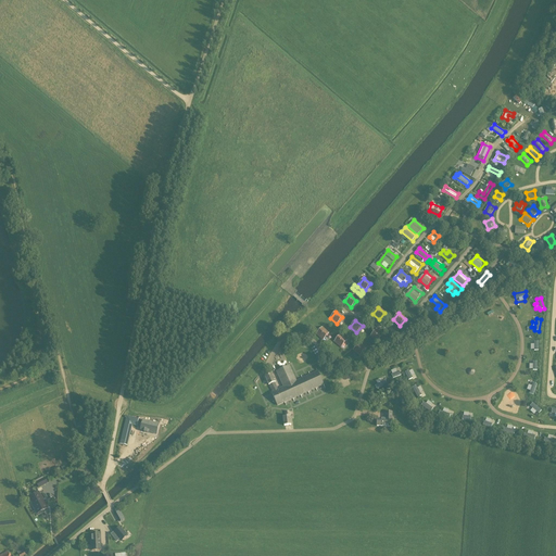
[(316,335),(323,340),(329,333),(321,328),(316,335)]
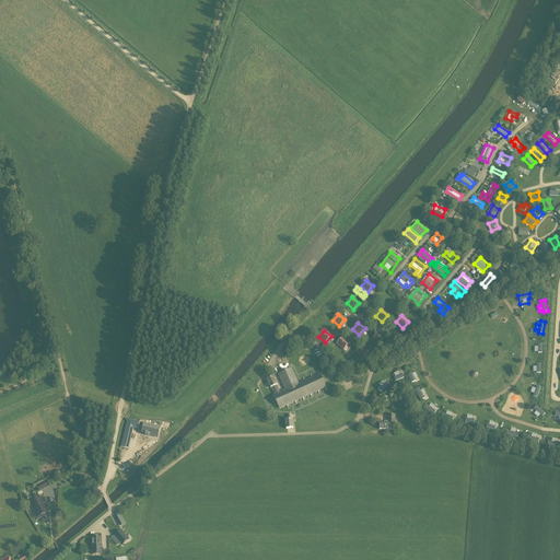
[(378,331),(373,339),(380,345),(385,338),(378,331)]
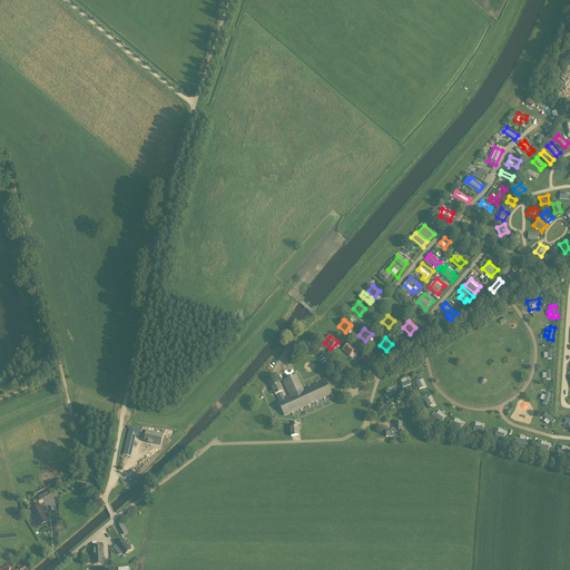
[(343,351),(350,356),(355,350),(349,343),(343,351)]
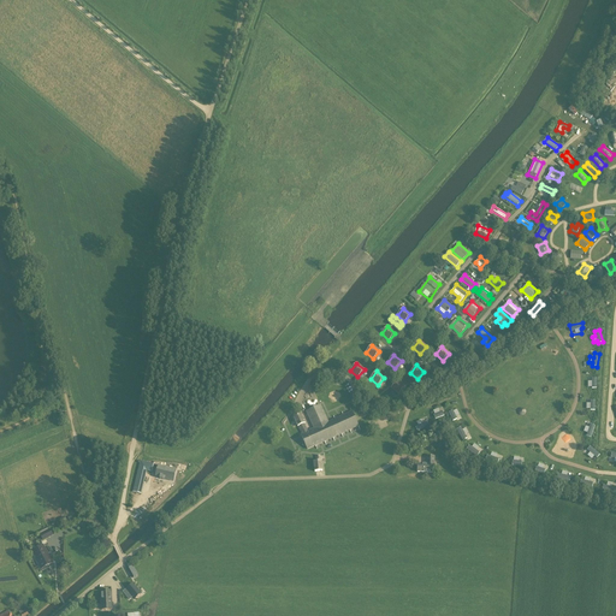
[(406,386),(397,380),(391,388),(398,394),(406,386)]
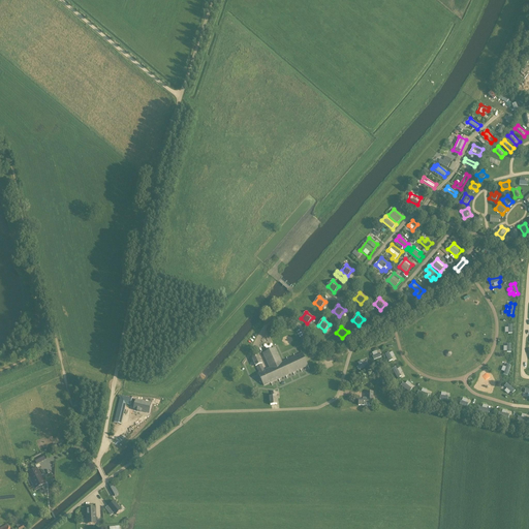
[(258,374),(263,386),(308,366),(302,353),(282,363),(275,348),(262,353),(270,369),(263,371),(262,368),(261,364),(258,355),(252,359),(256,367),(258,370),(260,373),(258,374)]
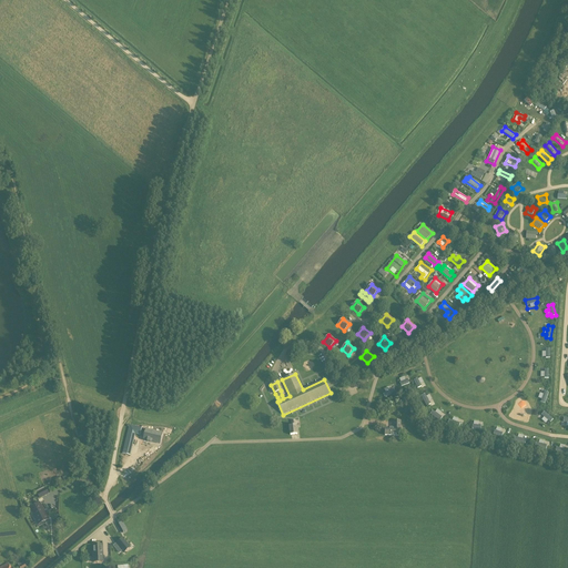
[(411,384),(409,379),(406,381),(405,377),(399,378),(402,386),(411,384)]
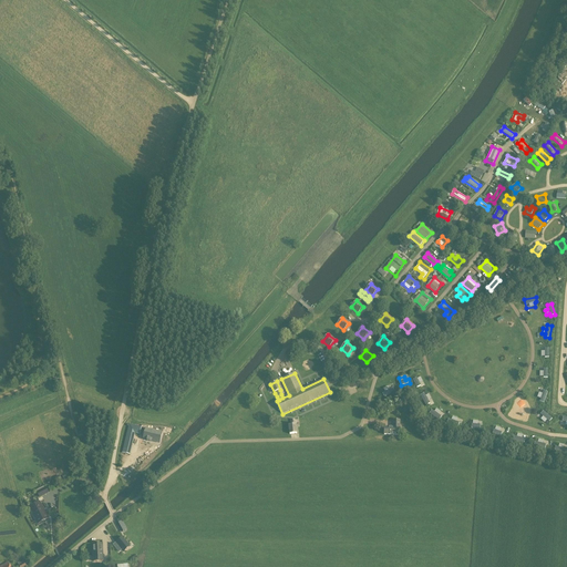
[(416,388),(424,384),(421,377),(413,380),(416,388)]
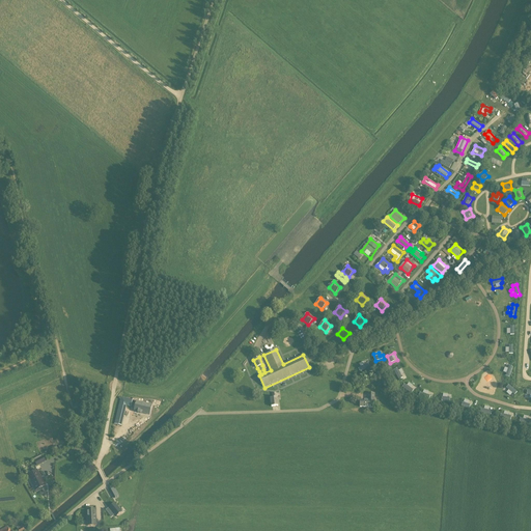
[(364,361),(359,364),(361,367),(358,368),(360,371),(370,367),(368,363),(365,364),(364,361)]
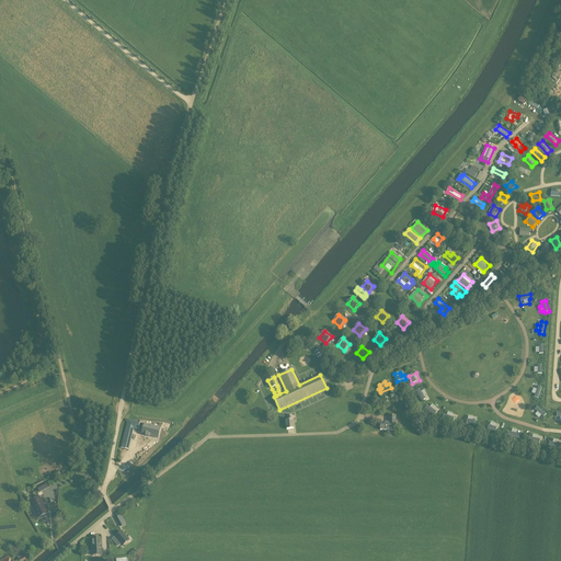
[(538,387),(537,389),(534,388),(533,393),(535,393),(534,397),(539,399),(542,388),(538,387)]
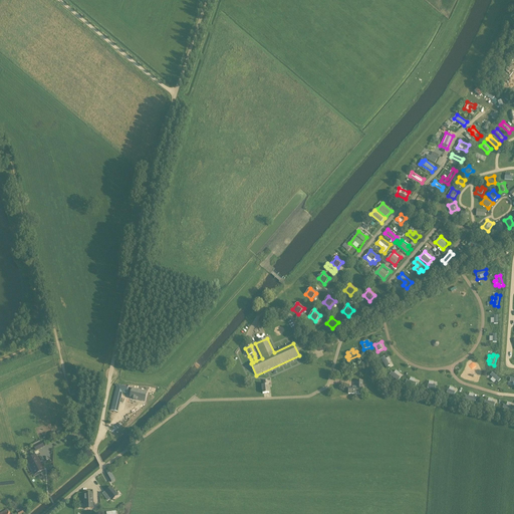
[(390,356),(386,358),(384,356),(381,357),(386,367),(390,365),(391,367),(394,366),(390,356)]
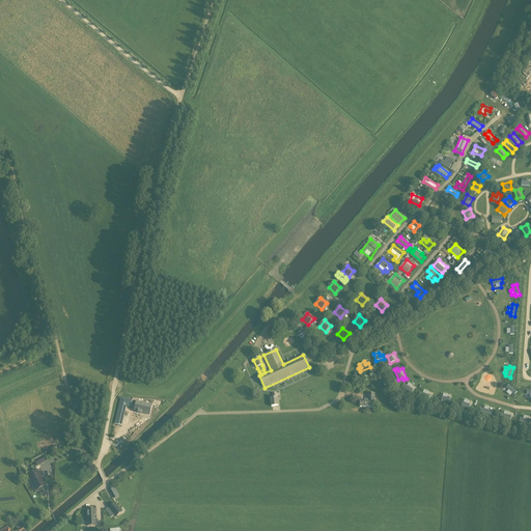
[(411,389),(413,386),(409,383),(408,386),(404,384),(402,388),(412,393),(414,390),(411,389)]
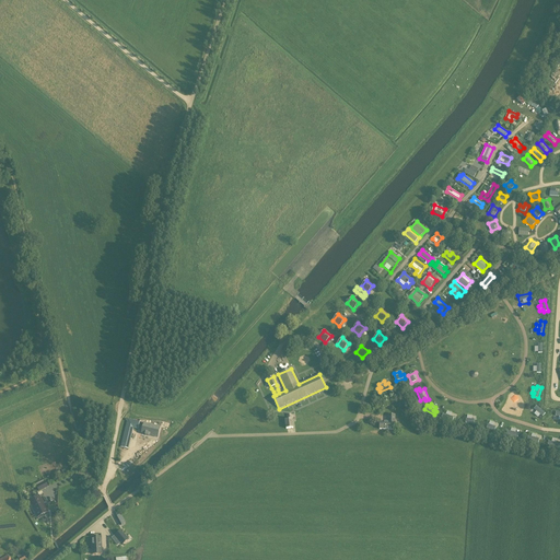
[(537,406),(534,409),(537,411),(535,413),(538,417),(540,415),(543,417),(546,413),(537,406)]
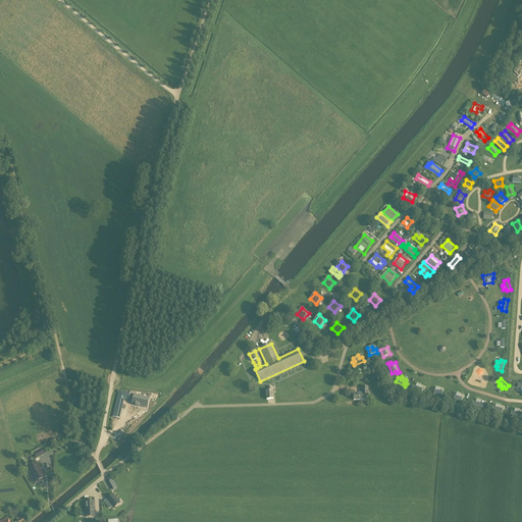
[(416,386),(413,385),(412,389),(422,394),(424,386),(417,383),(416,386)]
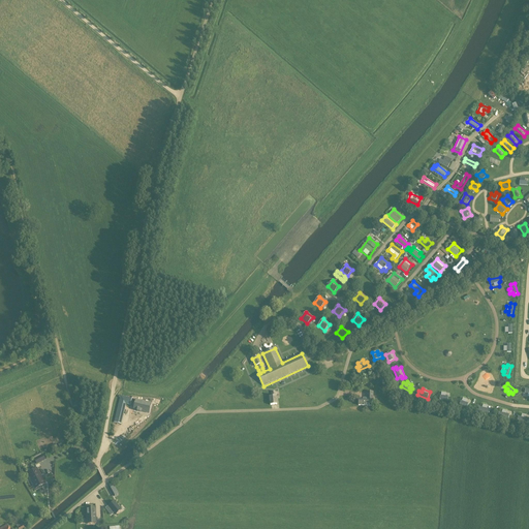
[(366,392),(366,399),(359,399),(359,406),(373,406),(373,399),(373,393),(366,392)]
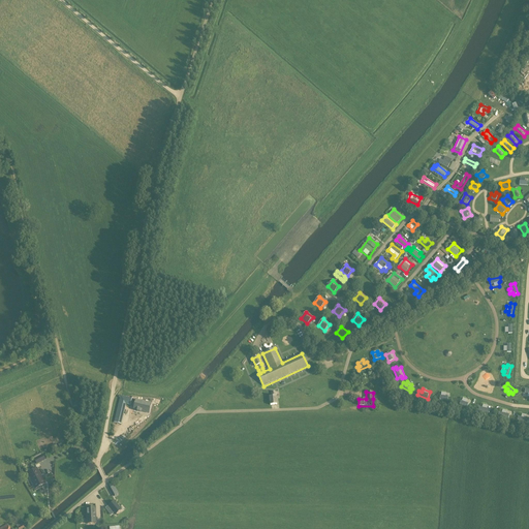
[(448,396),(446,396),(446,393),(441,392),(440,400),(448,401),(448,396)]
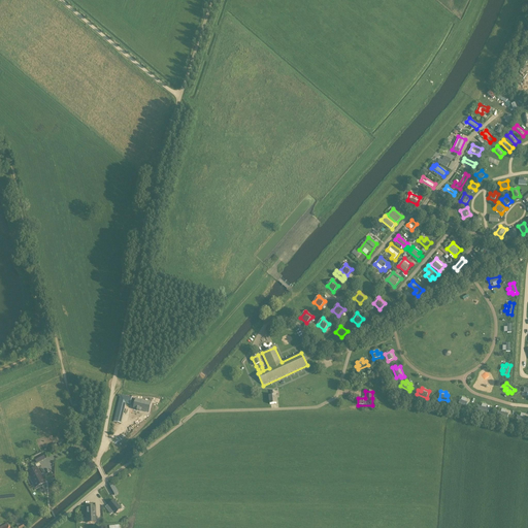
[(121,395),(113,422),(121,424),(125,403),(130,404),(132,398),(121,395)]
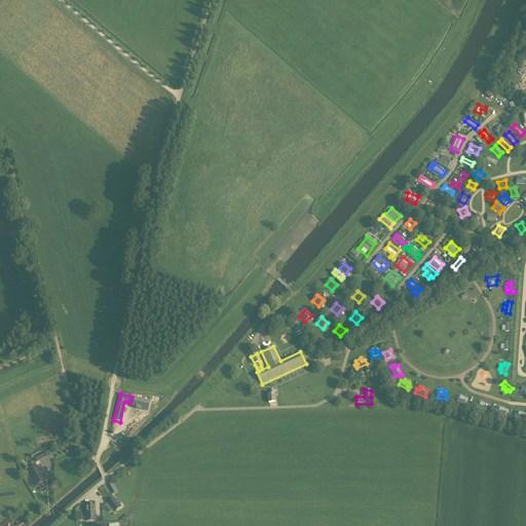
[(460,396),(457,403),(464,405),(466,402),(463,401),(464,398),(460,396)]
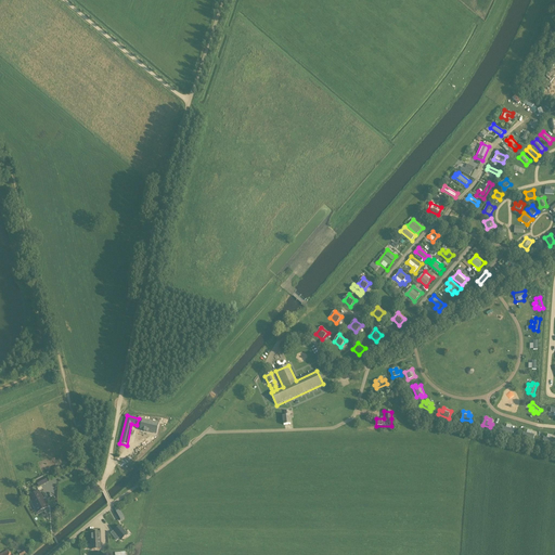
[(144,420),(141,430),(157,434),(159,423),(144,420)]
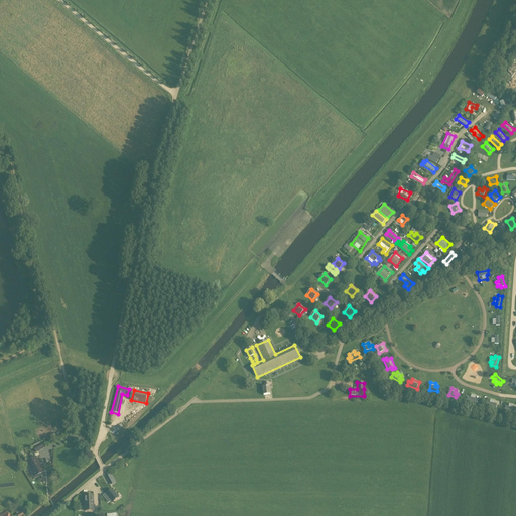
[(479,399),(475,398),(476,395),(472,394),(471,397),(468,397),(467,400),(477,403),(479,399)]
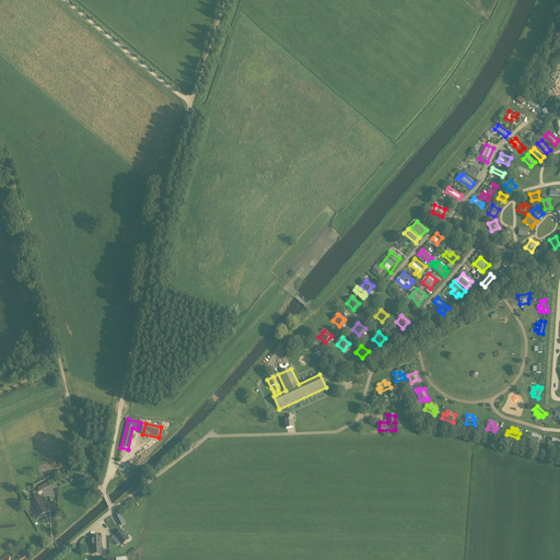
[(551,442),(549,441),(548,445),(559,447),(559,444),(559,443),(557,443),(558,440),(552,438),(551,442)]
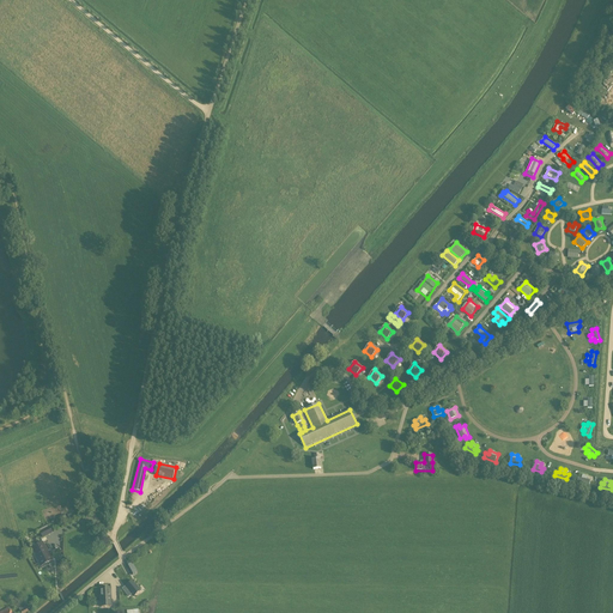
[(43,539),(53,533),(49,527),(40,532),(43,539)]
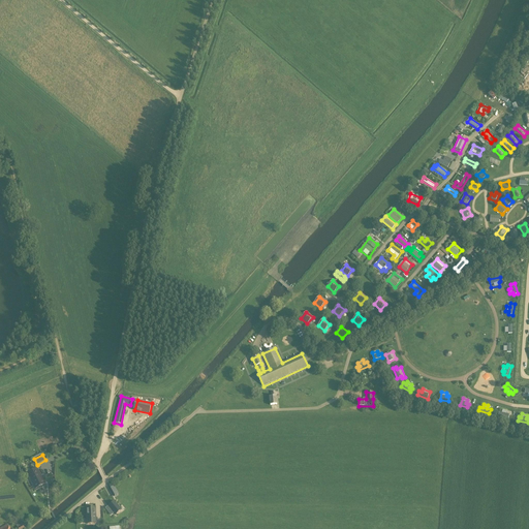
[(35,489),(45,484),(43,478),(42,479),(37,468),(28,473),(28,474),(29,473),(30,477),(32,481),(31,481),(35,489)]
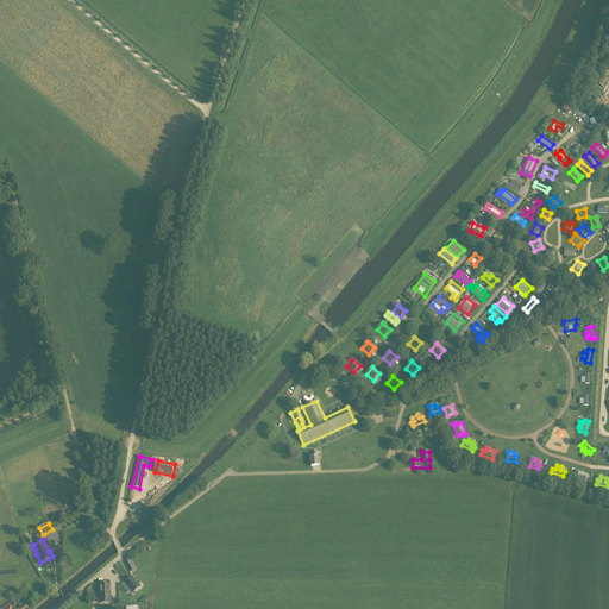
[(132,577),(125,583),(129,588),(125,590),(129,594),(131,590),(133,592),(139,588),(132,577)]
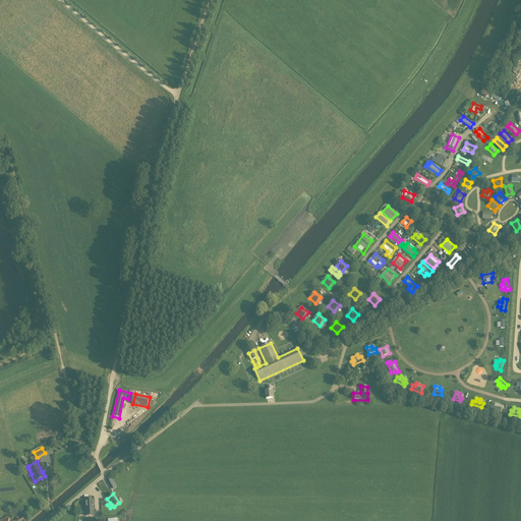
[(85,516),(95,516),(94,500),(85,500),(85,516)]
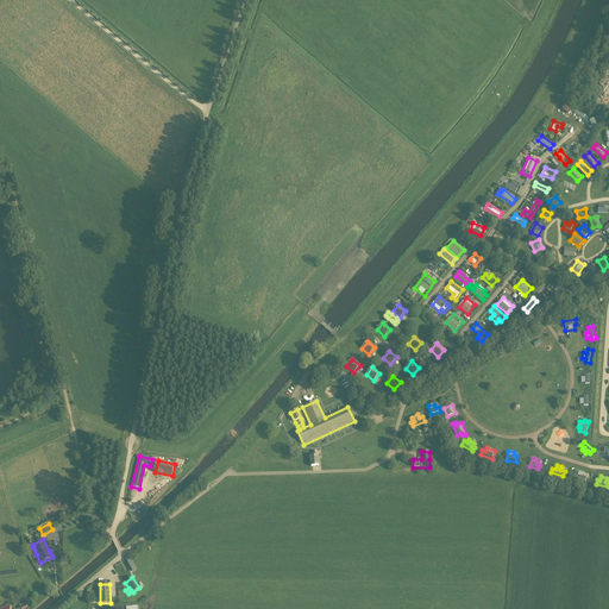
[(29,603),(25,598),(19,602),(20,604),(19,606),(20,608),(29,608),(32,606),(30,603),(29,603)]
